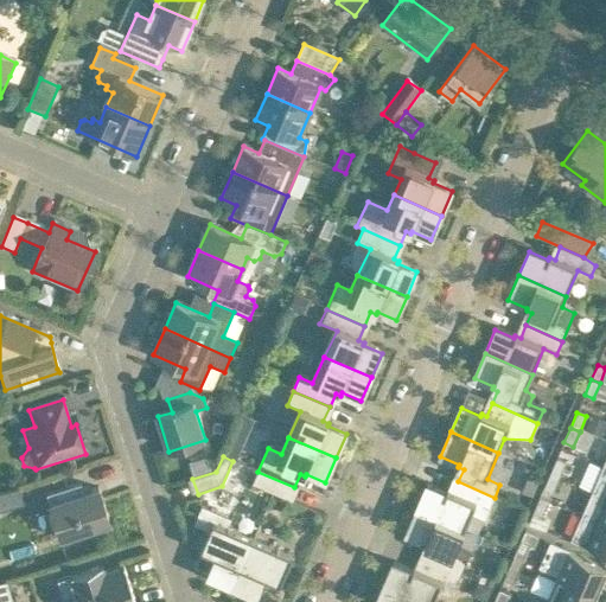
[(555,460),(549,475),(559,480),(565,463),(555,460)]
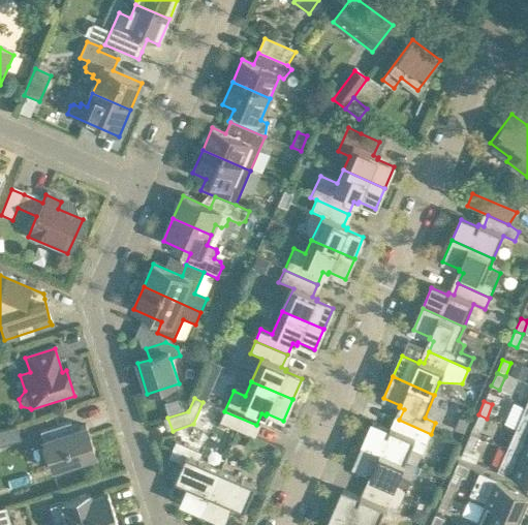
[(515,431),(527,436),(527,411),(524,409),(515,431)]
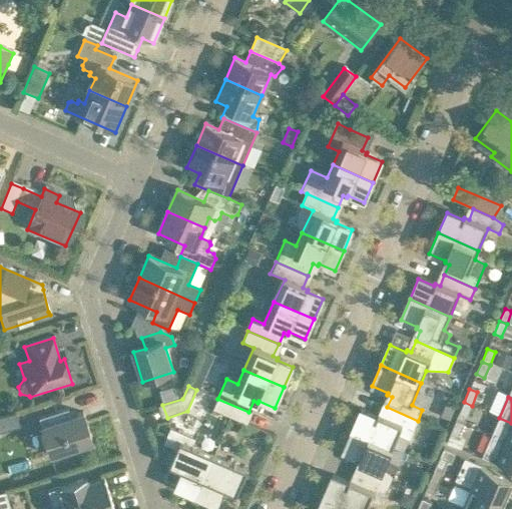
[(217,399),(212,411),(224,416),(243,424),(248,412),(217,399)]
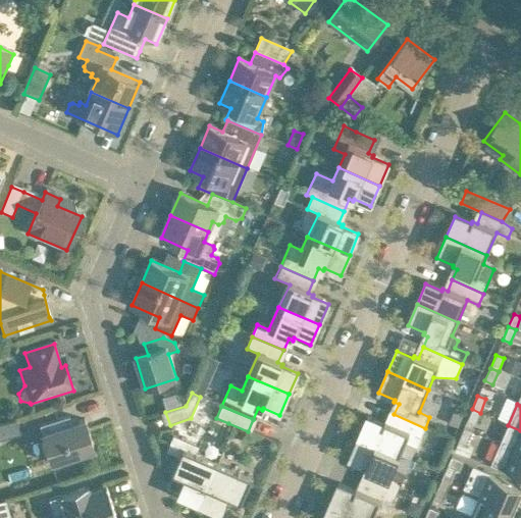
[(466,422),(475,426),(480,413),(472,409),(466,422)]
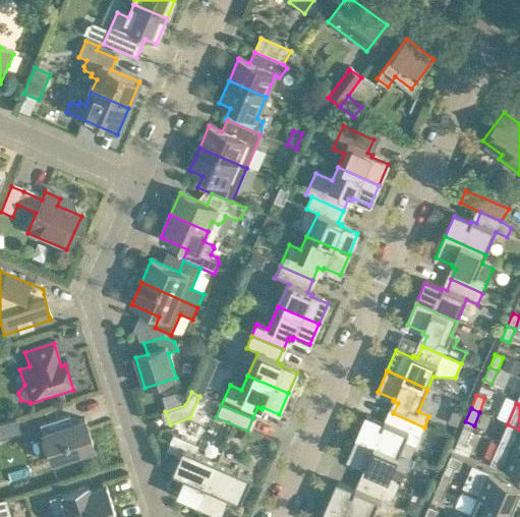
[(366,417),(357,439),(398,456),(404,443),(415,448),(424,427),(393,413),(388,424),(384,422),(383,424),(366,417)]
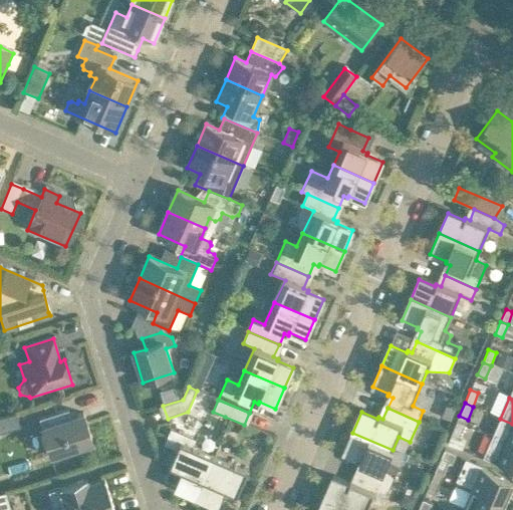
[(69,419),(67,411),(37,421),(49,459),(63,454),(64,456),(77,452),(77,450),(91,445),(81,415),(69,419)]
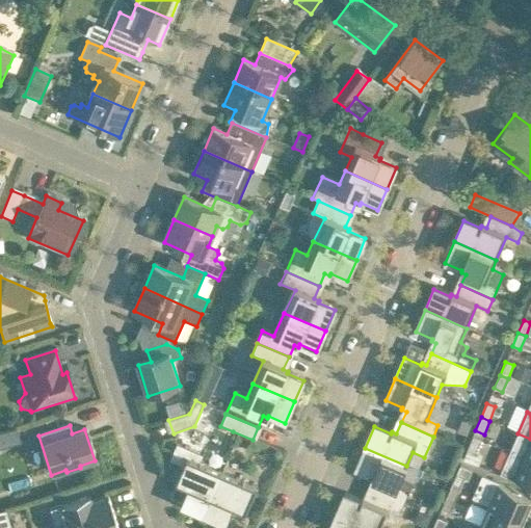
[(15,429),(0,434),(0,449),(20,444),(15,429)]
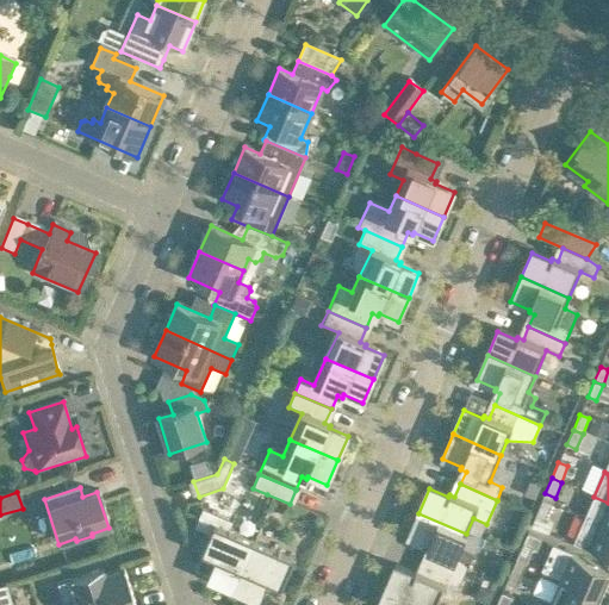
[(584,521),(608,531),(608,503),(594,497),(584,521)]
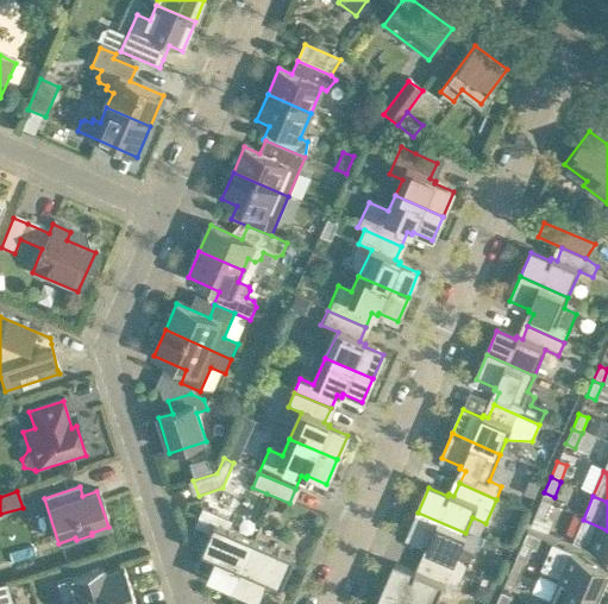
[(543,533),(549,517),(546,516),(551,505),(541,501),(530,528),(543,533)]
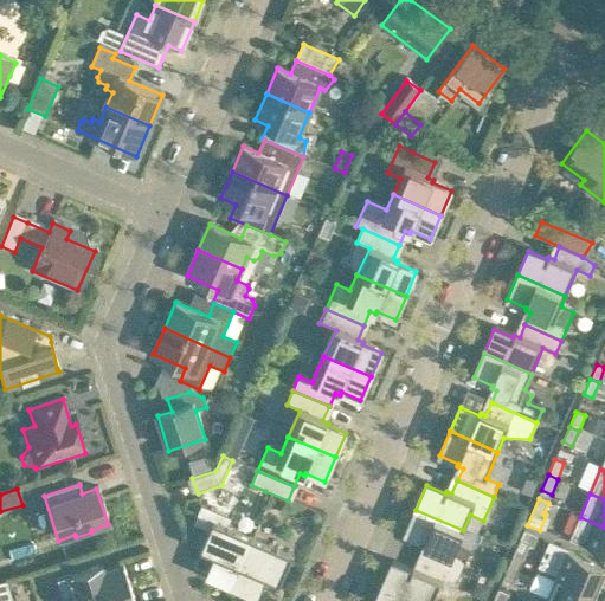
[(216,557),(207,576),(232,587),(252,540),(227,528),(231,519),(201,505),(193,525),(208,532),(200,550),(216,557)]
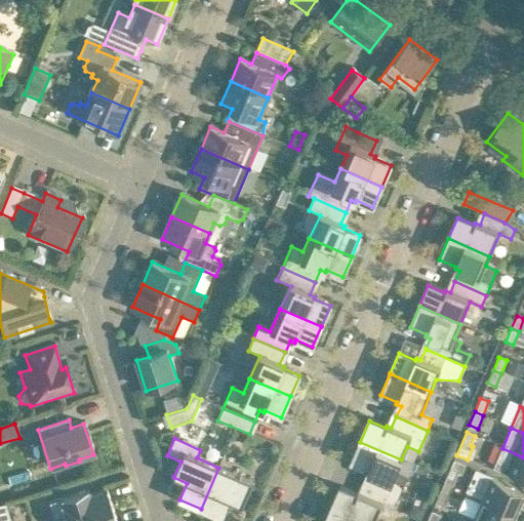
[(403,487),(392,482),(401,459),(360,442),(351,463),(367,470),(366,472),(371,474),(366,484),(398,498),(403,487)]
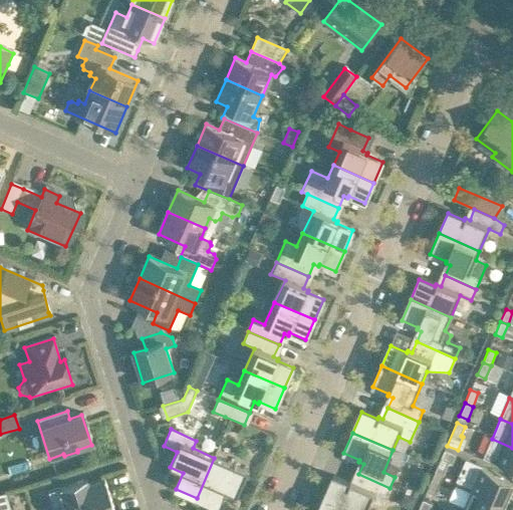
[(483,459),(505,469),(512,472),(512,448),(492,439),(483,459)]
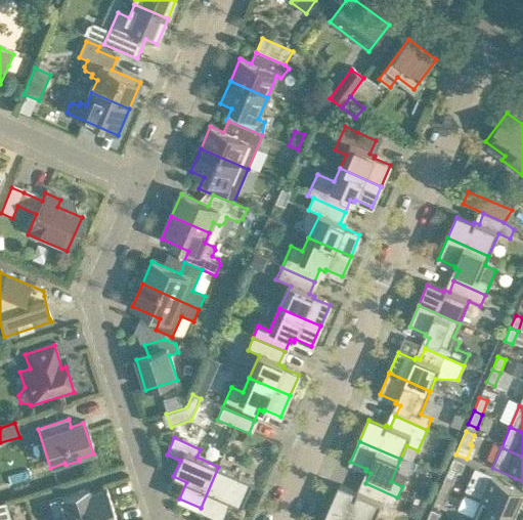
[(453,460),(443,483),(451,486),(458,473),(460,474),(464,464),(453,460)]
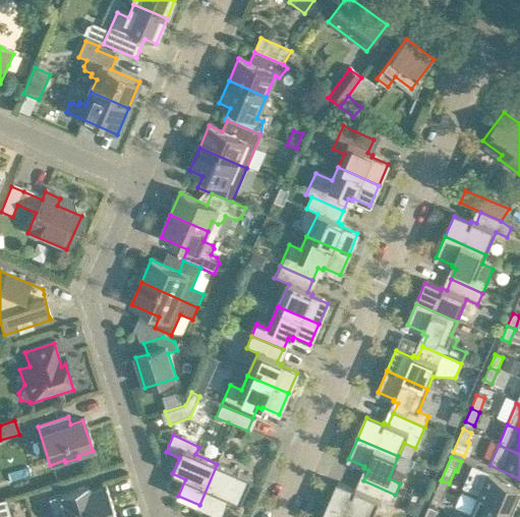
[(251,478),(233,470),(217,464),(199,505),(220,514),(227,498),(240,503),(251,478)]
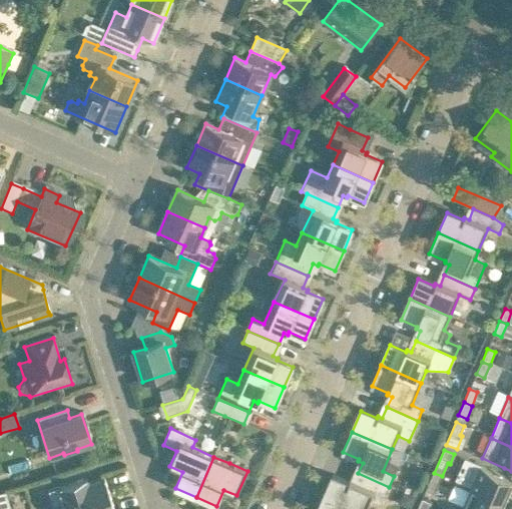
[(511,485),(511,482),(480,468),(471,489),(504,504),(511,485)]
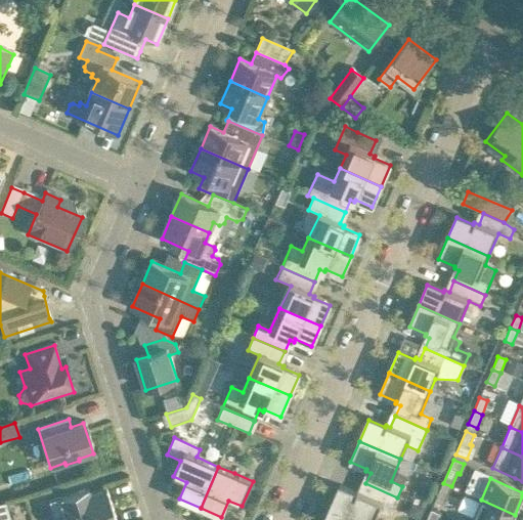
[(355,494),(339,487),(330,509),(356,519),(374,519),(378,513),(389,517),(397,497),(365,483),(361,494),(356,492),(355,494)]
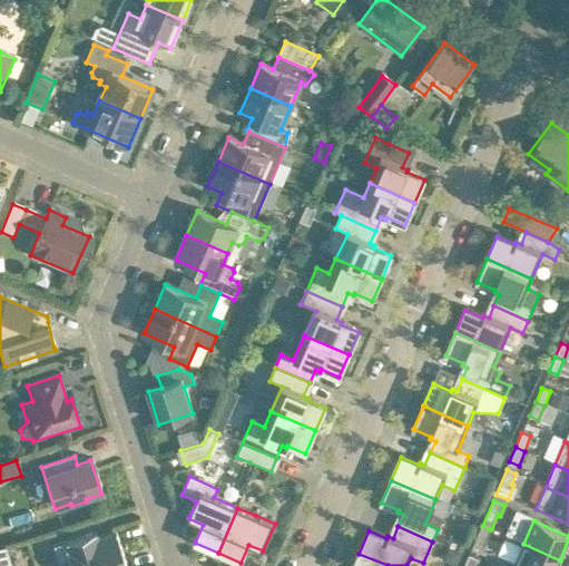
[(481,552),(484,544),(491,529),(482,526),(472,547),(481,552)]
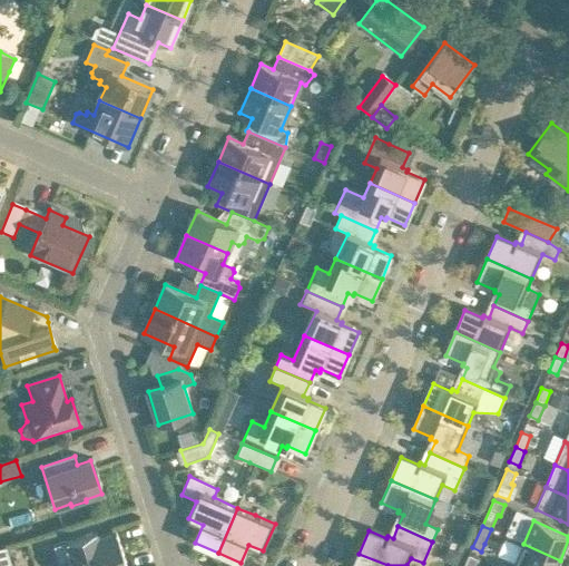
[(65,544),(52,547),(58,565),(125,565),(115,534),(96,540),(94,534),(65,544)]
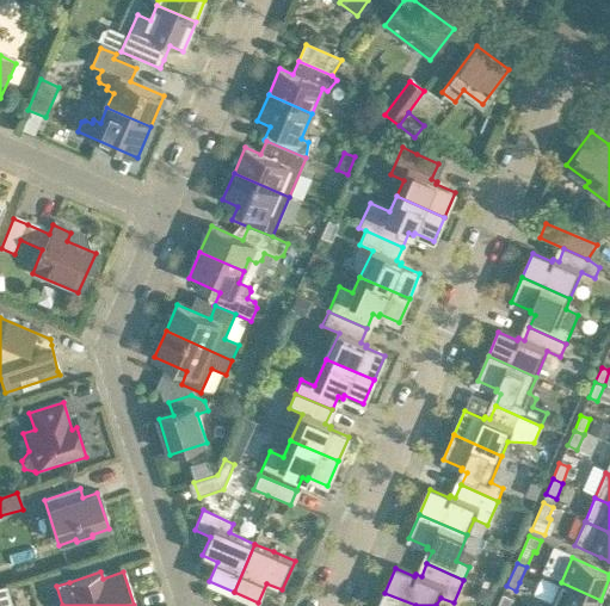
[(561,582),(552,605),(598,605),(601,600),(561,582)]
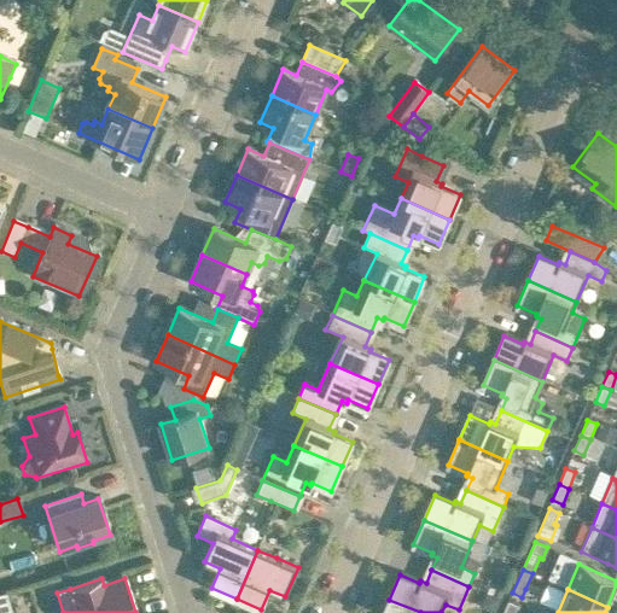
[(10,612),(5,595),(0,596),(0,612),(10,612)]
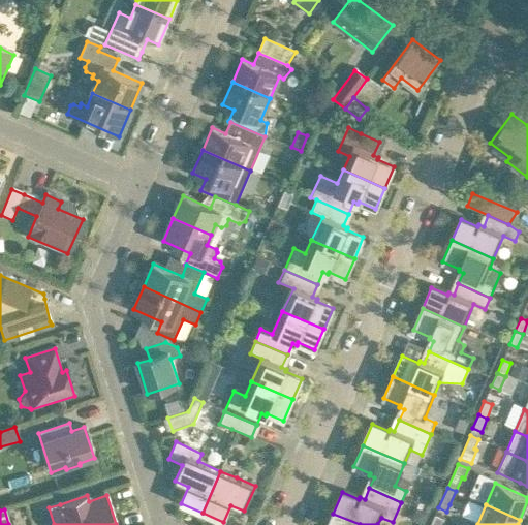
[(360,524),(333,514),(328,524),(360,524)]
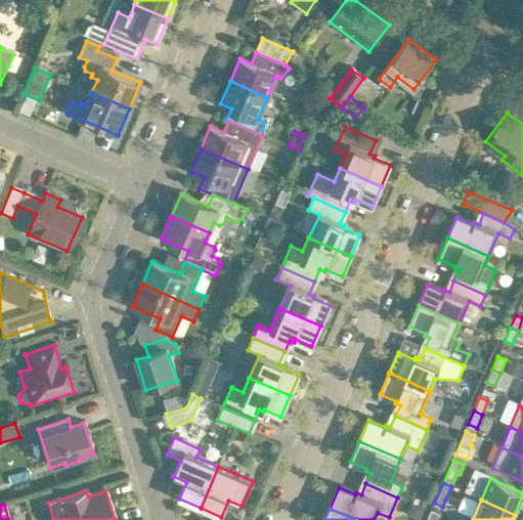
[(430,511),(427,519),(436,519),(439,514),(430,511)]
